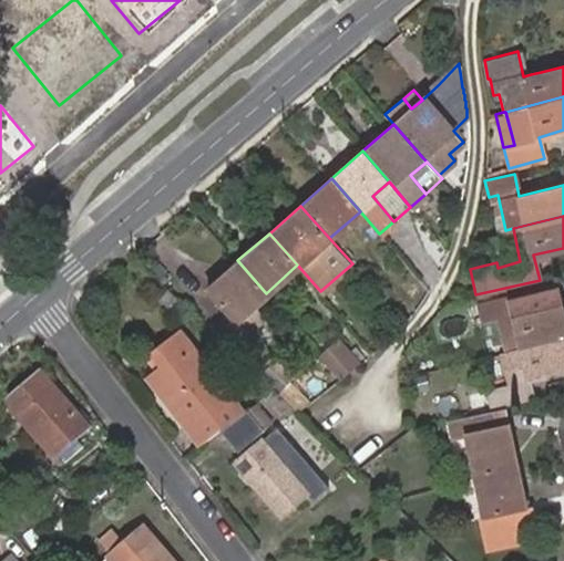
[(422,252),(438,269),(444,255),(445,249),(438,239),(422,252)]
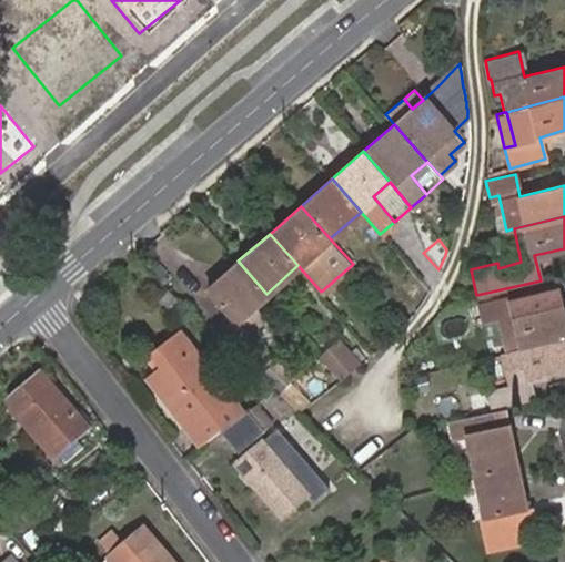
[(266,294),(238,261),(207,287),(235,322),(266,294)]
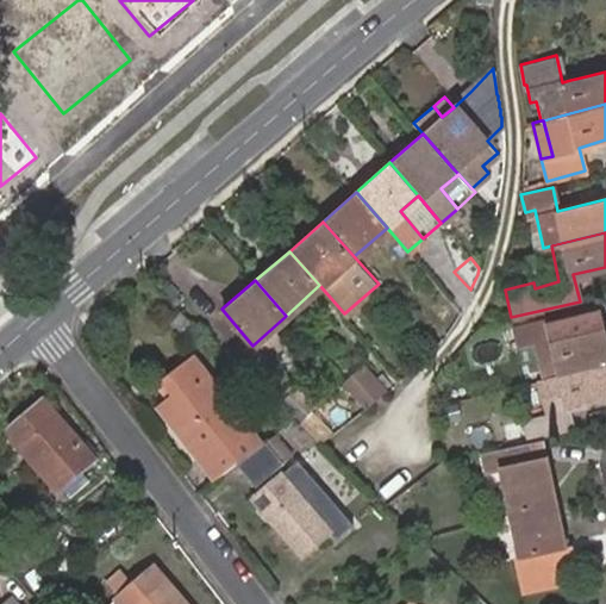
[(197,327),(179,310),(172,317),(189,335),(197,327)]
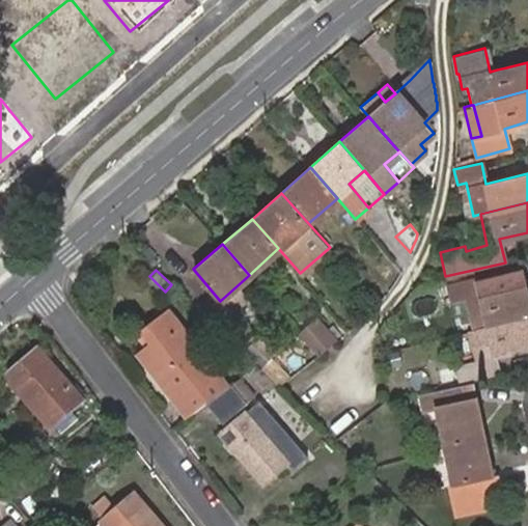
[(465,295),(474,329),(527,315),(527,303),(525,288),(521,272),(477,281),(475,275),(447,281),(451,298),(465,295)]
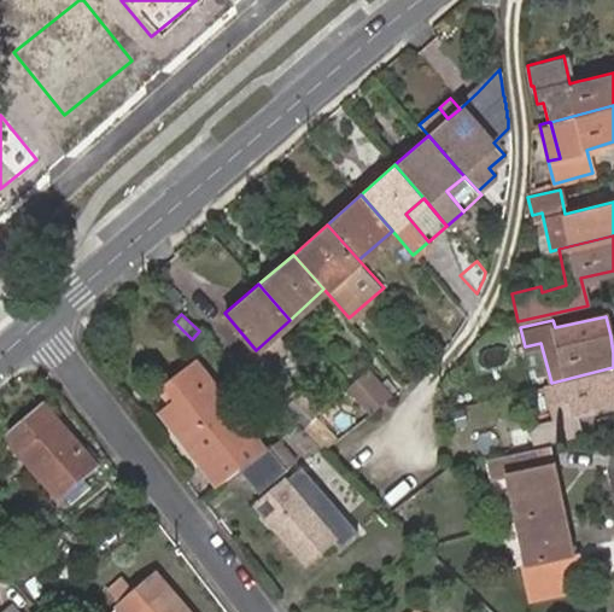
[(216,482),(265,444),(197,360),(163,388),(173,400),(161,409),(216,482)]
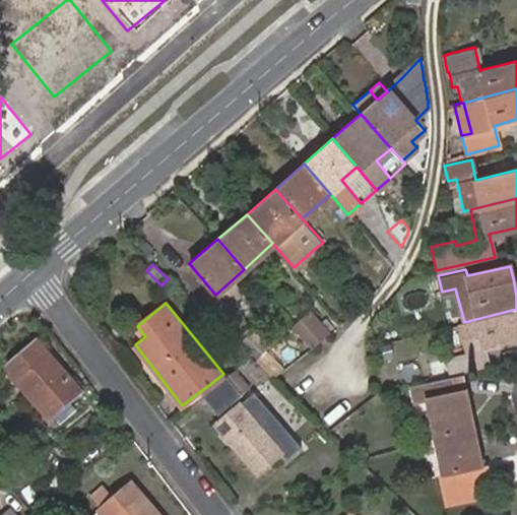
[(516,335),(516,309),(464,322),(458,323),(464,349),(421,361),(424,377),(490,363),(486,344),(516,335)]
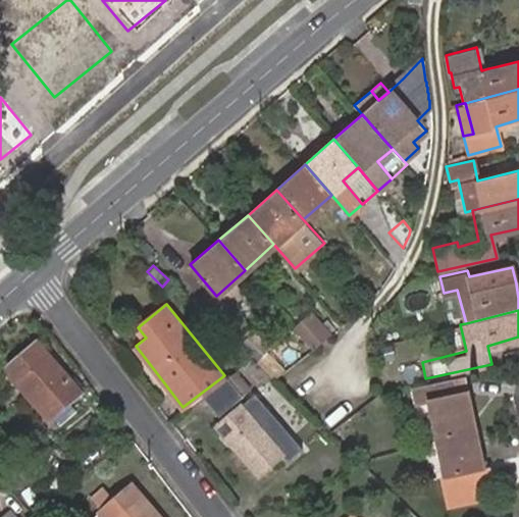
[(295,324),(313,346),(328,332),(310,311),(295,324)]
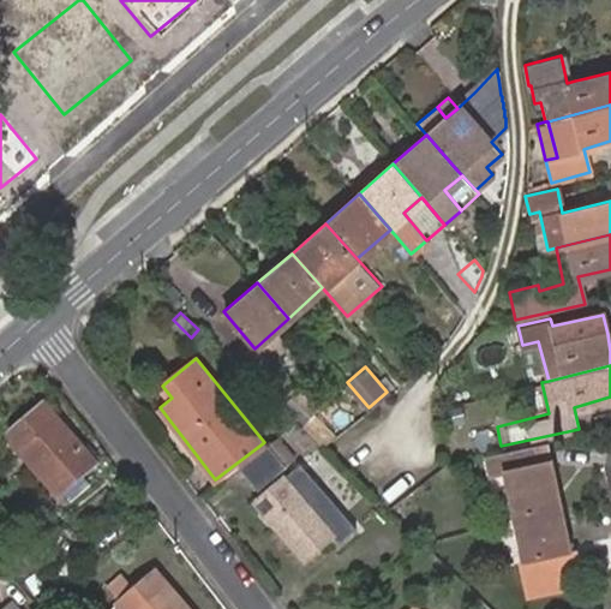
[(316,406),(295,386),(281,400),(301,421),(316,406)]
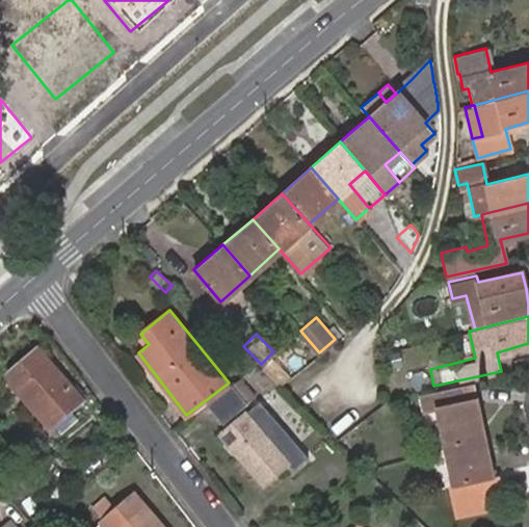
[(81,395),(36,346),(6,373),(50,423),(81,395)]
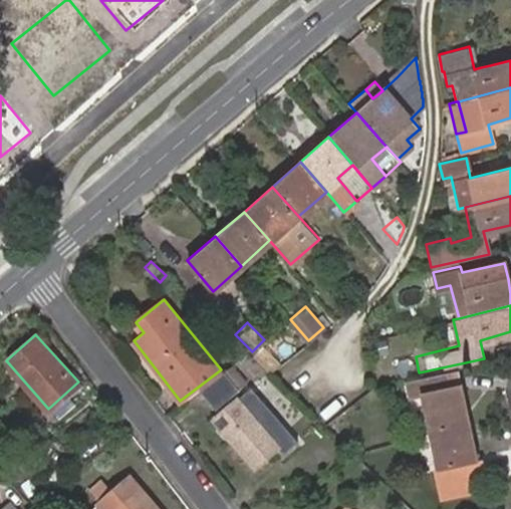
[(394,378),(391,367),(373,370),(376,383),(394,378)]
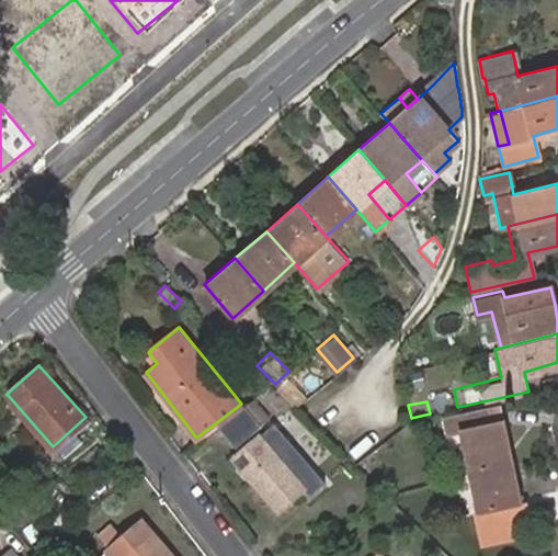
[(469,469),(512,460),(504,418),(501,418),(499,404),(443,416),(446,431),(460,428),(469,469)]
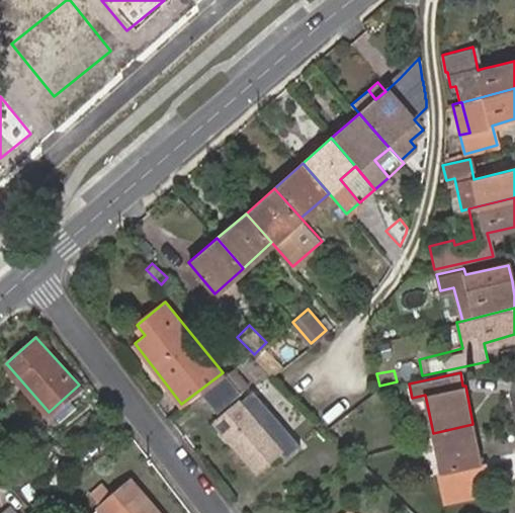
[(281,401),(262,379),(215,420),(254,468),(280,447),(258,420),(281,401)]
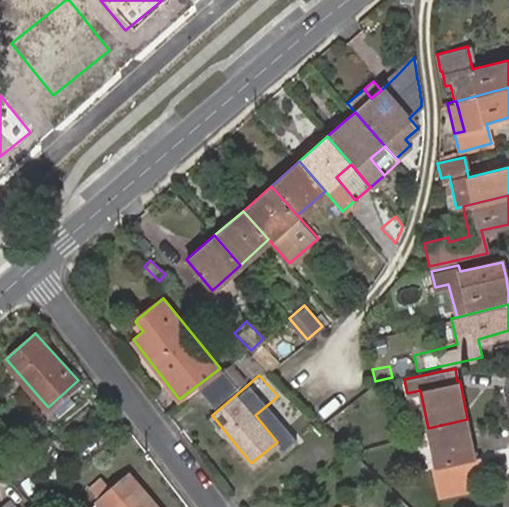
[(475,455),(467,419),(428,428),(435,465),(475,455)]
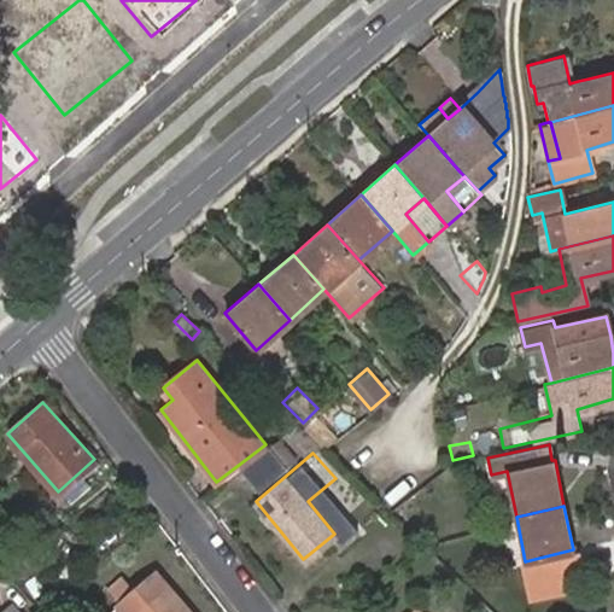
[(189,611),(156,571),(133,590),(117,604),(106,611),(189,611)]
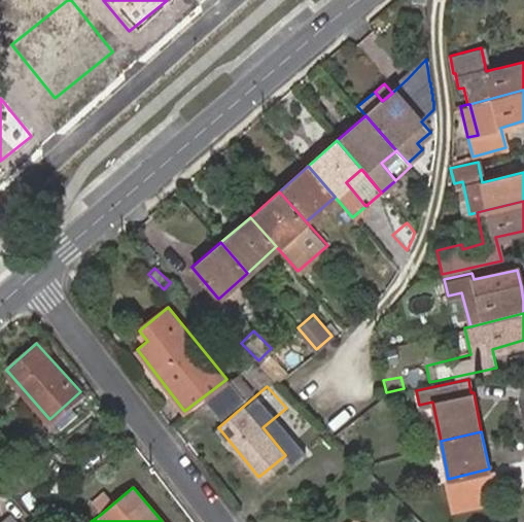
[(90,501),(100,515),(113,503),(103,491),(90,501)]
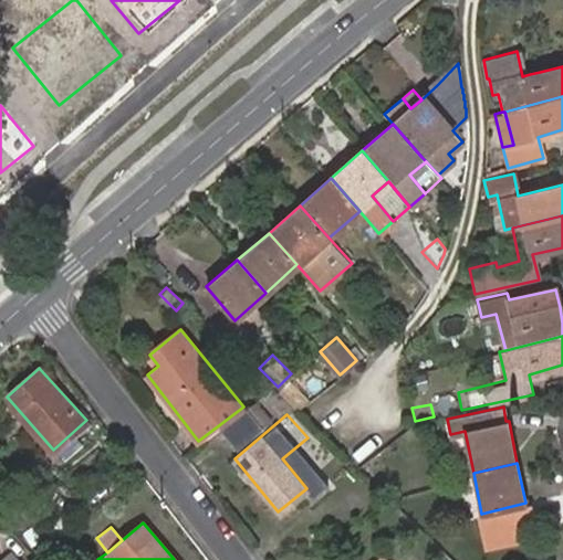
[(491,536),(465,555),(469,559),(497,559),(504,555),(491,536)]
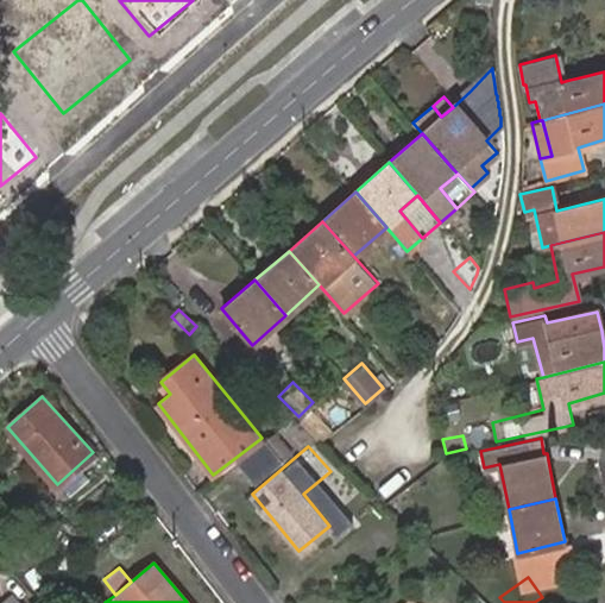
[(20,602),(11,592),(0,601),(0,602),(20,602)]
